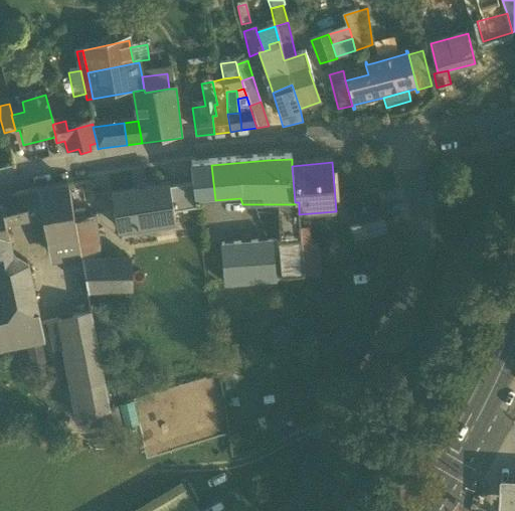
[(196,202),(215,200),(211,165),(191,166),(193,186),(196,202)]
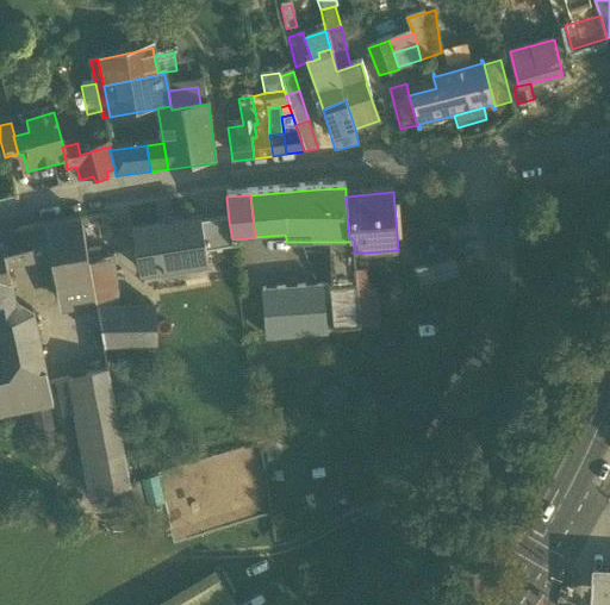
[(229,220),(201,225),(206,255),(234,250),(232,239),(229,220)]
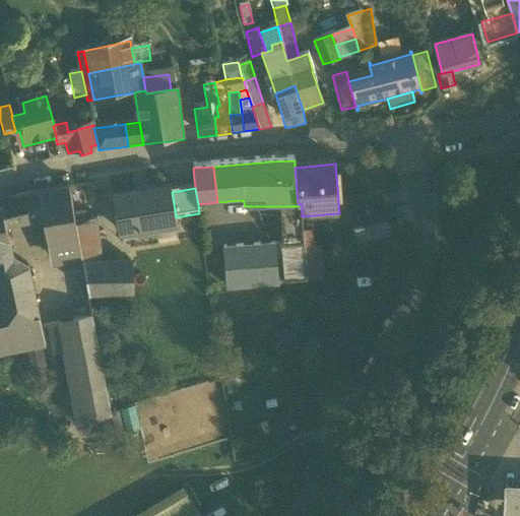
[(42,221),(47,249),(78,243),(75,226),(69,189),(37,195),(42,221)]
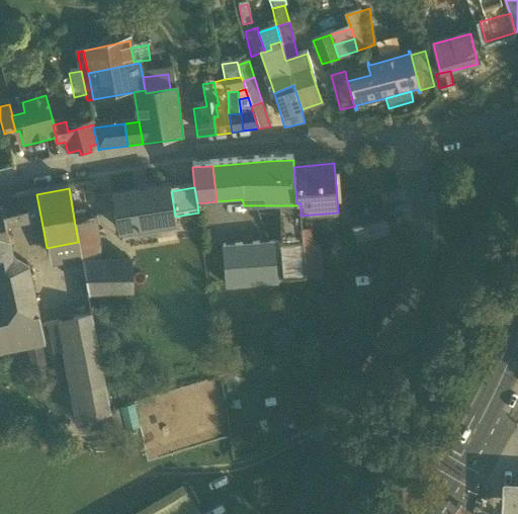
[(135,194),(112,198),(118,235),(139,231),(141,237),(157,234),(155,228),(176,224),(175,217),(171,191),(170,188),(148,192),(148,194),(136,196),(135,194)]
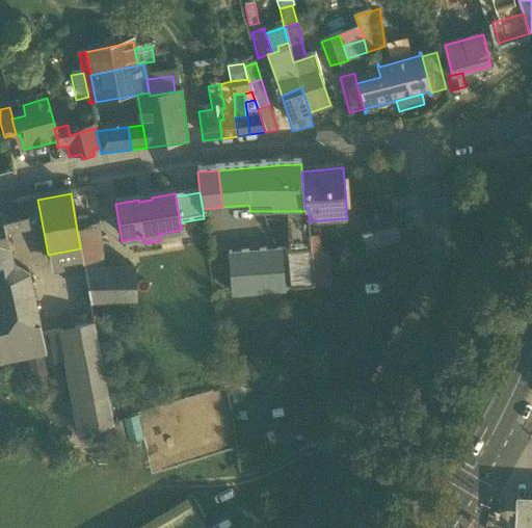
[(22,230),(43,227),(37,200),(16,206),(22,230)]
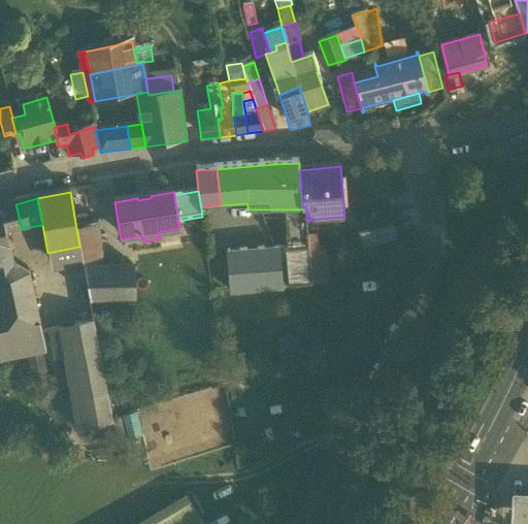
[(7,231),(22,228),(15,204),(1,208),(7,231)]
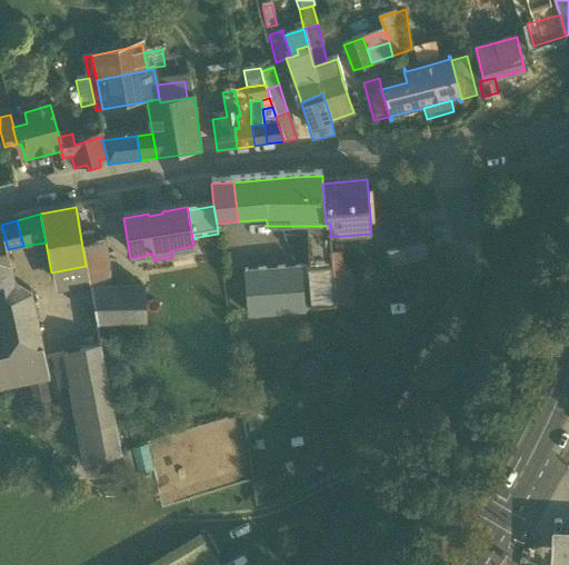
[(383,229),(395,269),(428,260),(417,220),(383,229)]
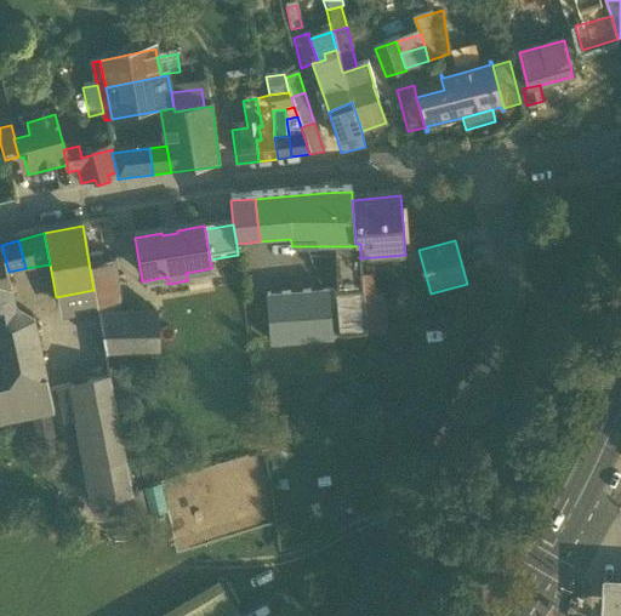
[(339,298),(340,342),(368,338),(364,301),(363,281),(360,258),(360,244),(355,244),(355,246),(335,246),(339,298)]
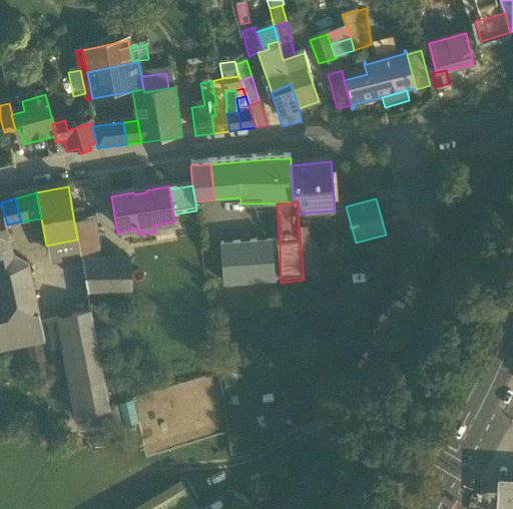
[(0,256),(12,253),(5,224),(7,224),(1,202),(0,202),(0,256)]
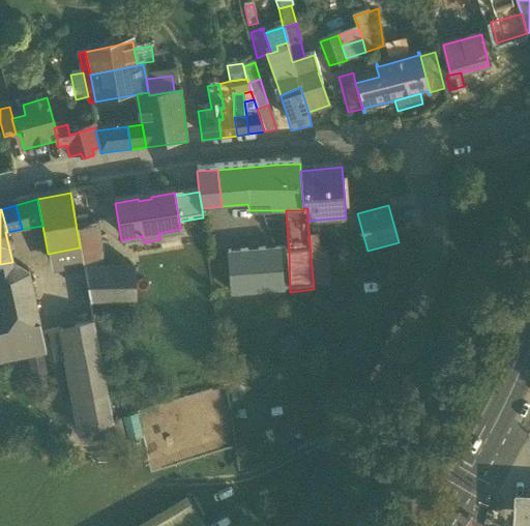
[(102,270),(98,227),(77,230),(80,247),(83,264),(90,304),(91,304),(91,303),(115,302),(128,301),(135,300),(133,269),(102,270)]
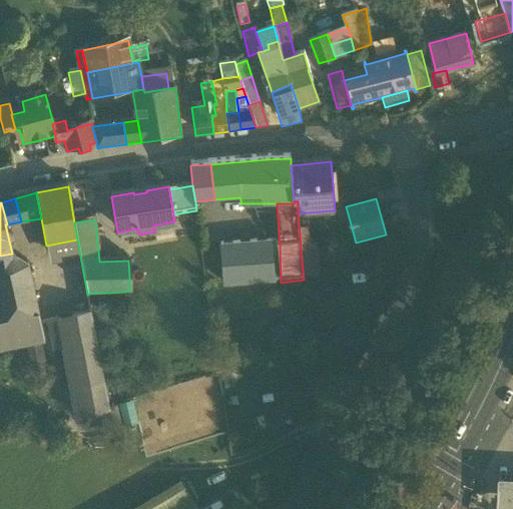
[(300,232),(301,248),(309,247),(308,231),(300,232)]
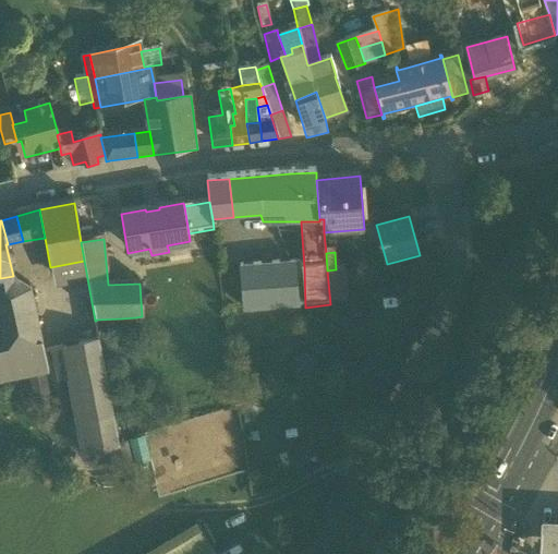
[(87,278),(84,261),(50,267),(53,285),(87,278)]
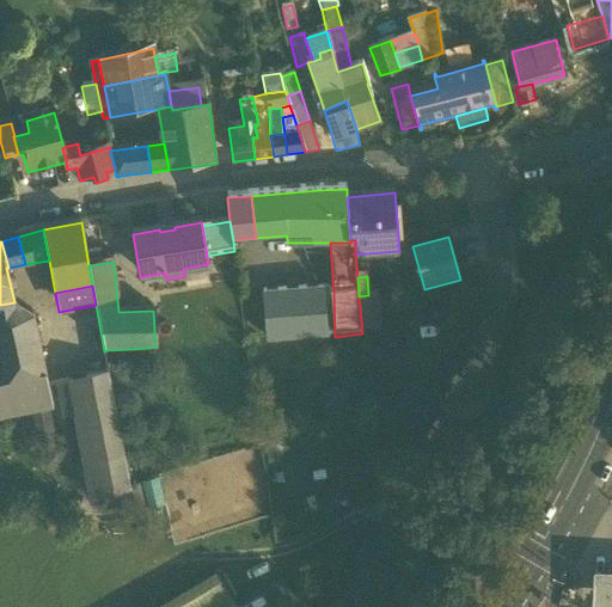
[(263,298),(268,343),(328,337),(323,292),(263,298)]
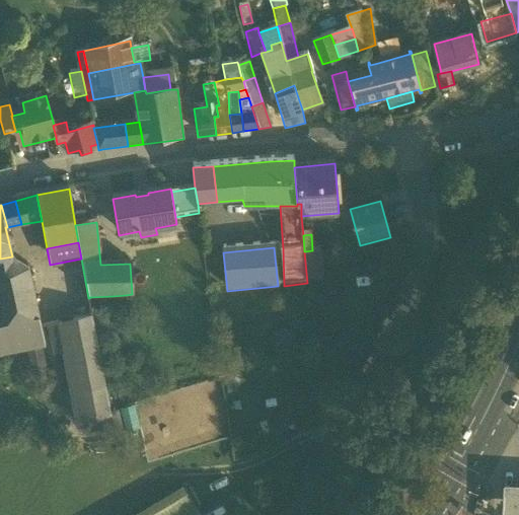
[(317,250),(312,250),(304,251),(307,283),(322,282),(319,255),(317,251),(317,250)]
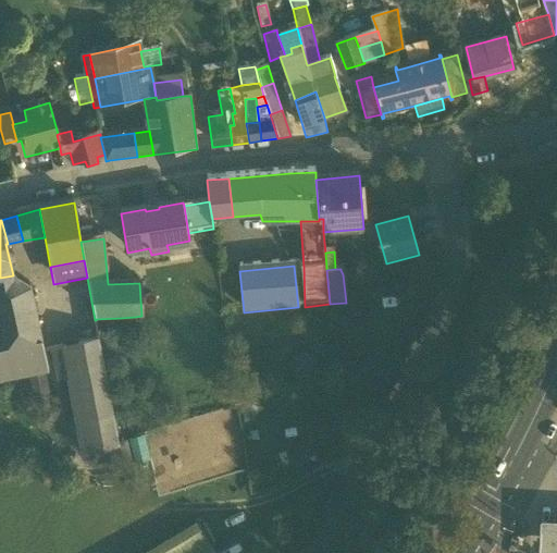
[(0,382),(48,373),(32,289),(16,280),(13,275),(0,278),(0,382)]
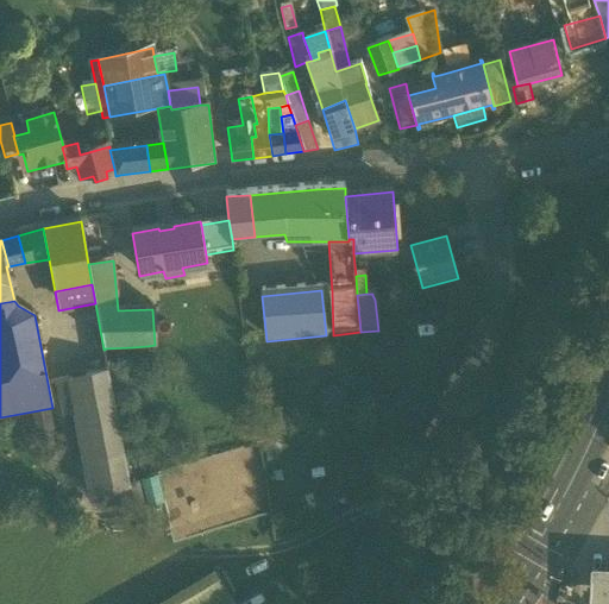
[(148,346),(132,347),(133,357),(149,357),(148,346)]
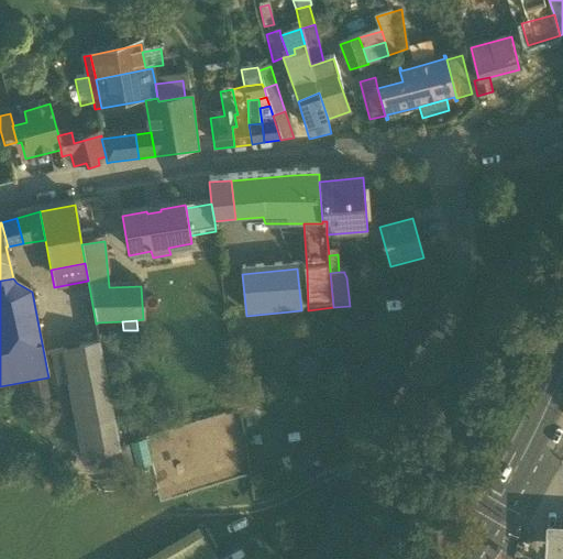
[(62,353),(68,388),(103,382),(97,347),(62,353)]
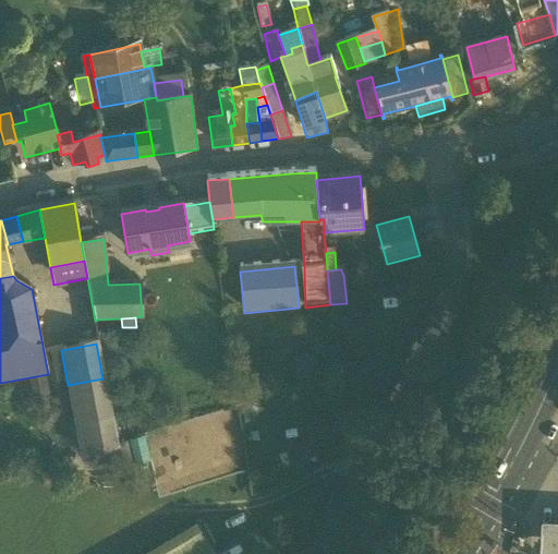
[(56,387),(68,385),(61,350),(49,352),(56,387)]
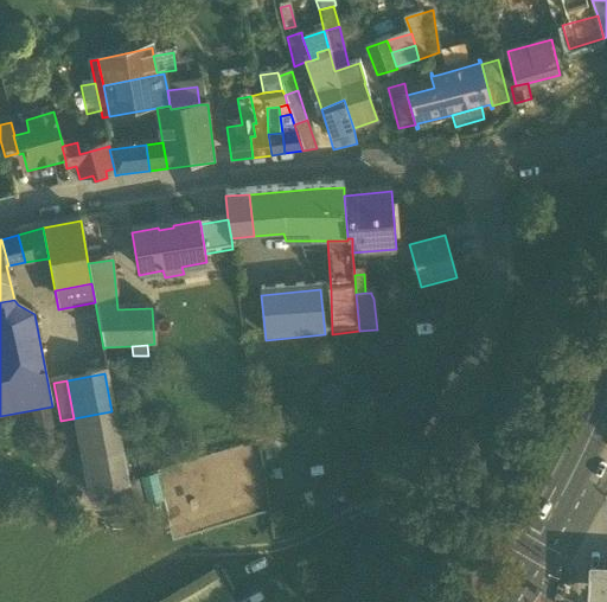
[(50,410),(30,414),(34,437),(55,434),(50,410)]
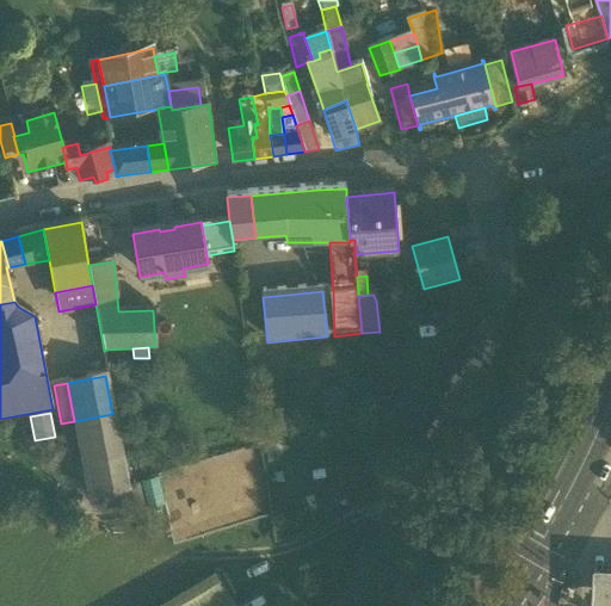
[(74,421),(90,502),(131,494),(130,490),(125,467),(116,413),(112,414),(74,421)]
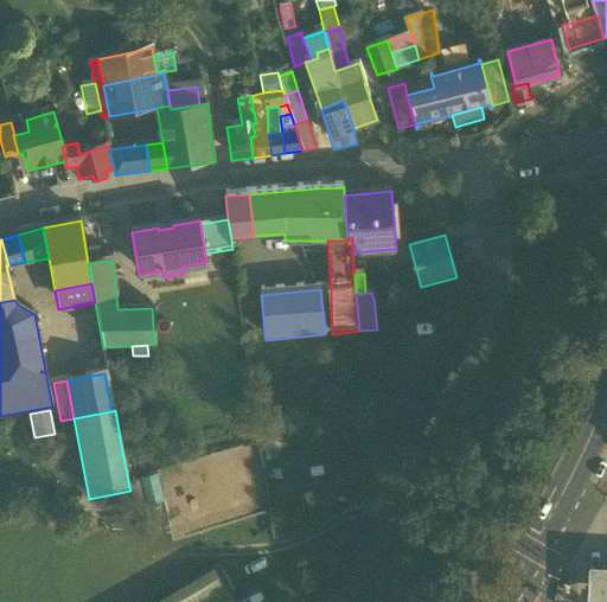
[(606,601),(606,565),(589,565),(587,601),(606,601)]
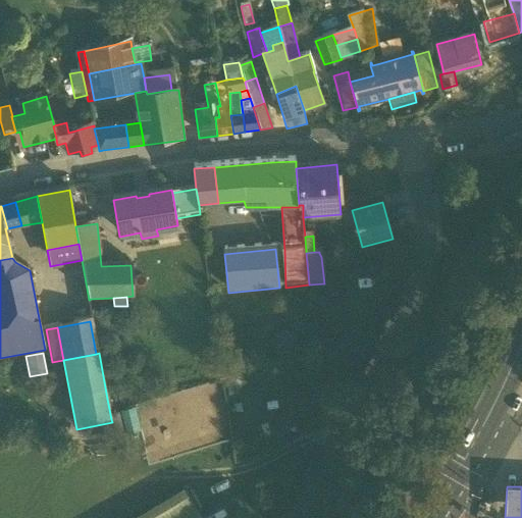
[(197,517),(184,495),(145,517),(197,517)]
